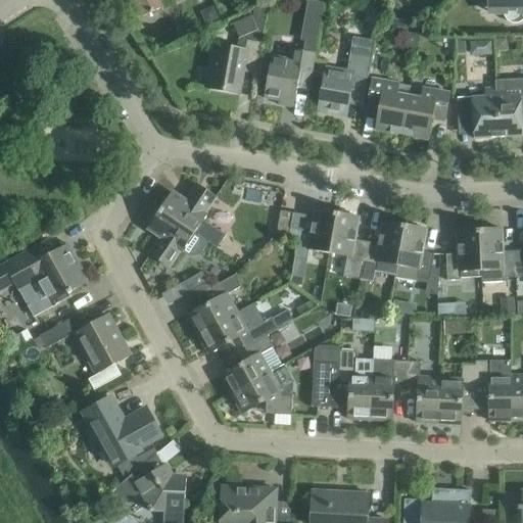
[(133,0),(141,17),(162,7),(158,0),(133,0)]
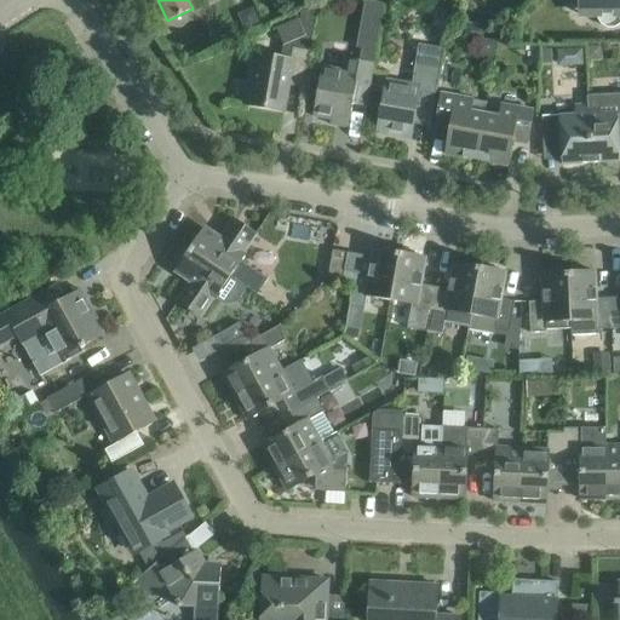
[(377,0),(365,0),(359,38),(378,41),(385,1),(377,0)]
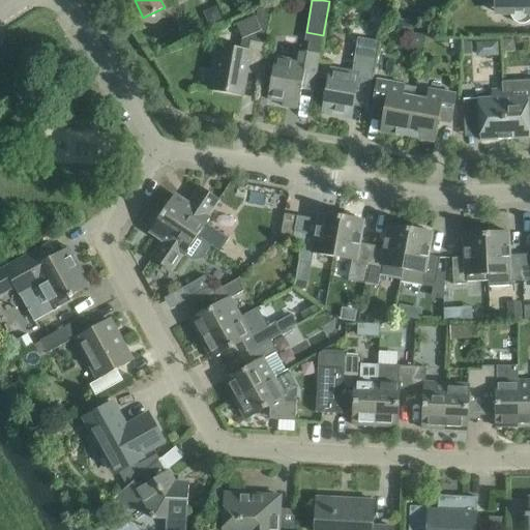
[(529,0),(495,0),(495,12),(510,12),(510,17),(513,22),(519,24),(525,24),(529,21),(529,20),(529,0)]
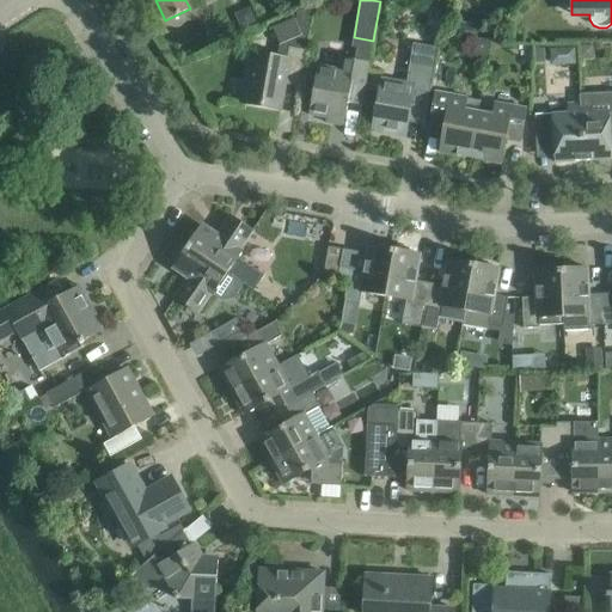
[(238,19),(243,28),(255,22),(249,8),(242,12),(238,19)]
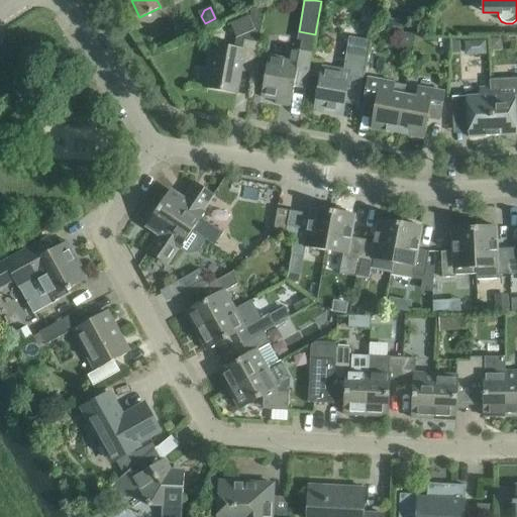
[(235,38),(234,48),(214,45),(206,87),(235,93),(240,66),(253,68),(262,18),(249,15),(226,24),(227,25),(230,25),(235,38)]
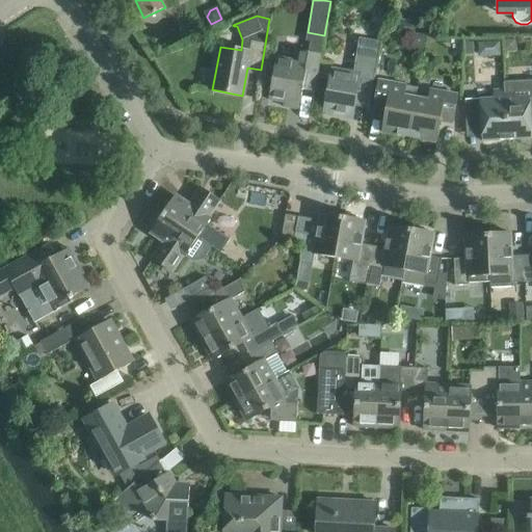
[(374,78),(380,42),(358,38),(352,73),(331,69),(323,114),(352,118),(360,75),(374,78)]
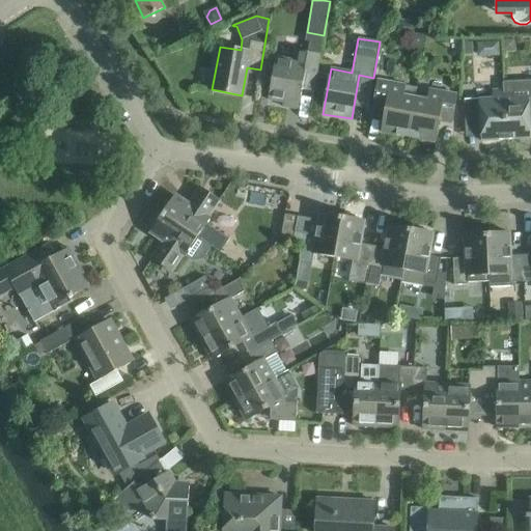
[(515,42),(504,42),(505,52),(515,52),(515,42)]
